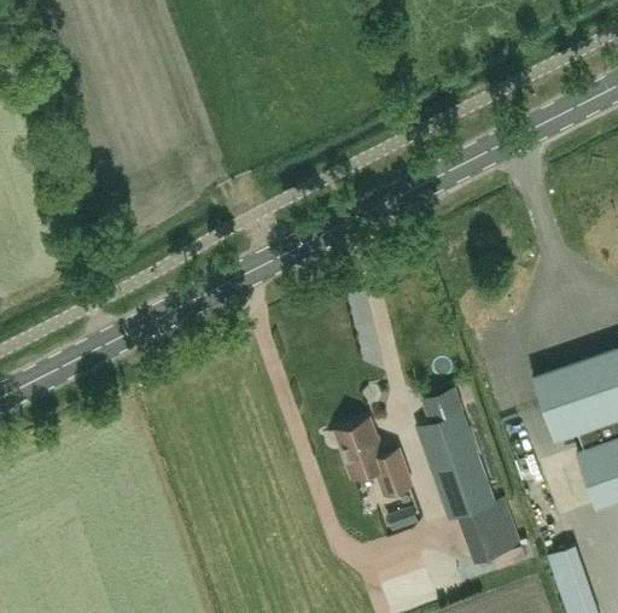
[(617,352),(536,381),(535,377),(532,377),(554,442),(577,435),(583,451),(576,454),(596,511),(617,502),(617,352)]
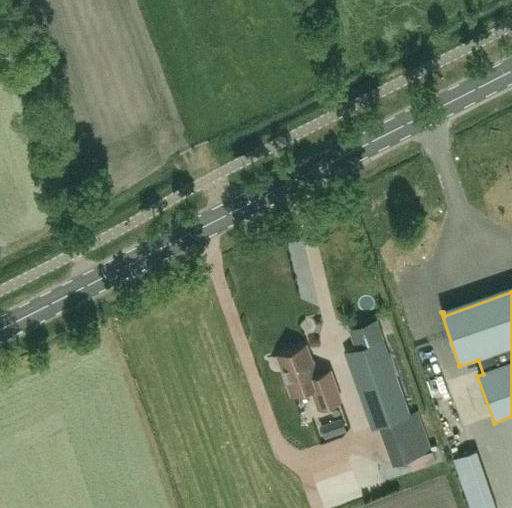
[(417,414),(410,417),(383,343),(345,357),(372,431),(379,428),(393,468),(431,454),(417,414)]
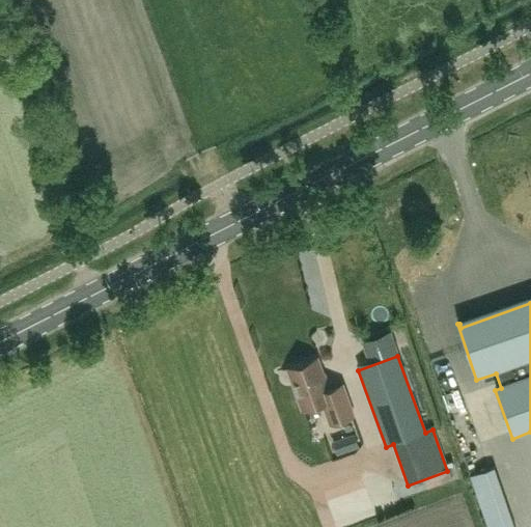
[(288,373),(303,414),(323,407),(330,427),(354,419),(342,389),(329,394),(317,363),(288,373)]
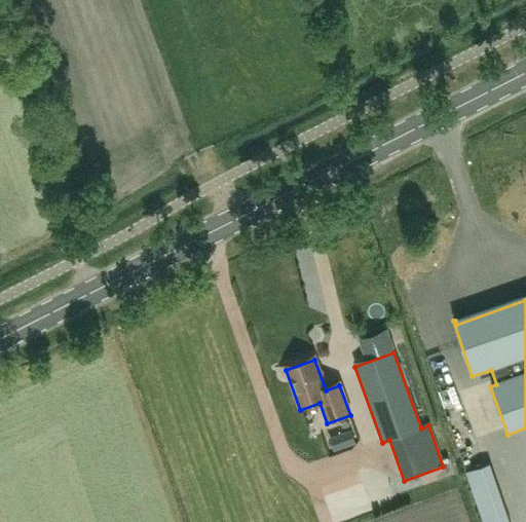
[(340,437),(345,450),(355,446),(350,433),(340,437)]
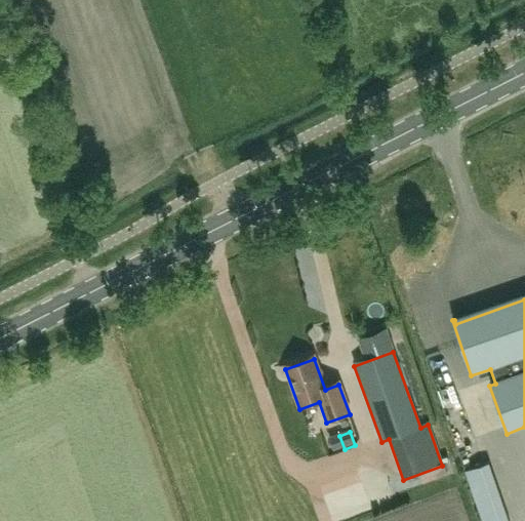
[(508,520),(487,465),(463,473),(481,520),(508,520)]
